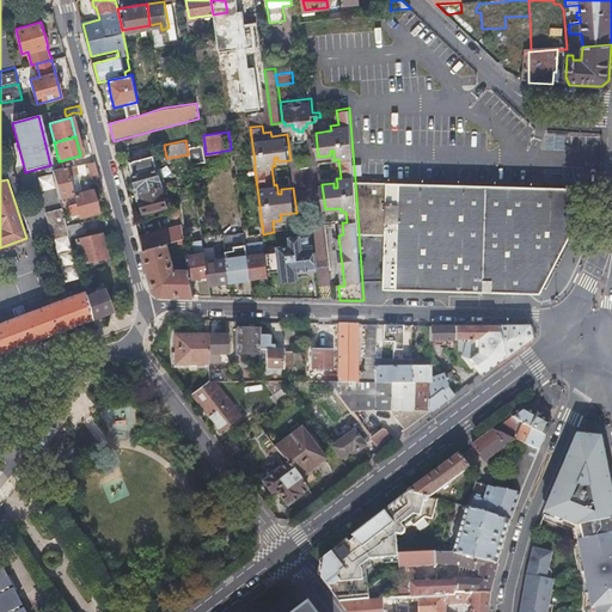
[(78,158),(79,164),(95,159),(92,150),(83,157),(78,158)]
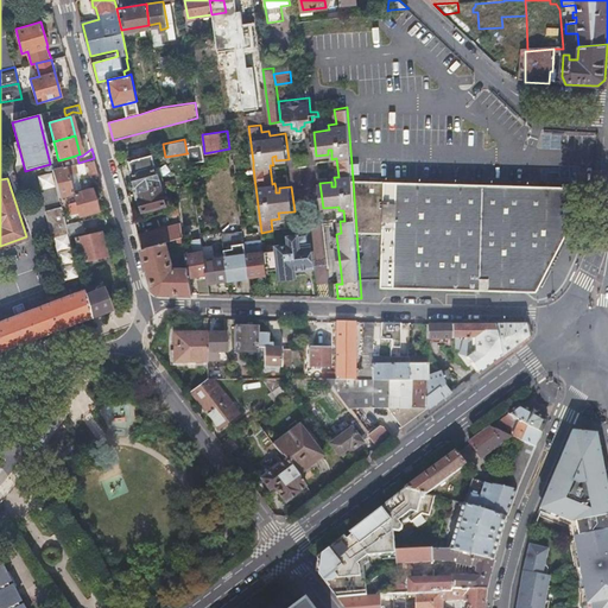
[(139,194),(176,184),(175,179),(168,182),(166,178),(162,179),(154,154),(131,162),(139,194)]
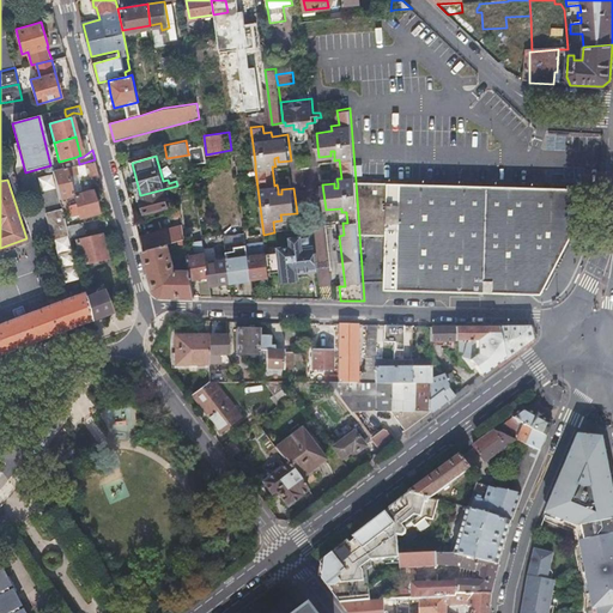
[(64,168),(53,171),(60,199),(72,195),(66,171),(77,169),(80,178),(98,174),(95,159),(79,164),(64,168)]
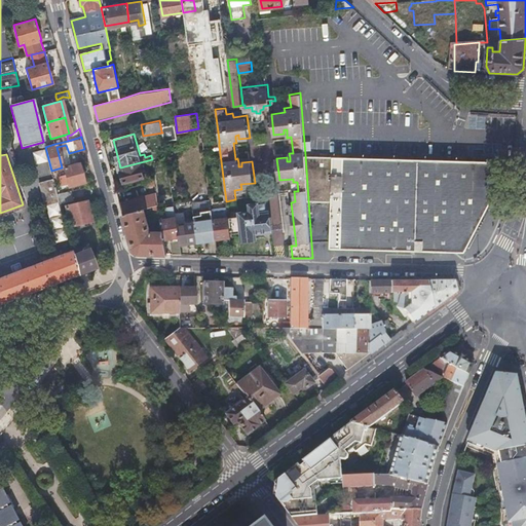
[(219,145),(219,140),(201,142),(202,148),(219,145)]
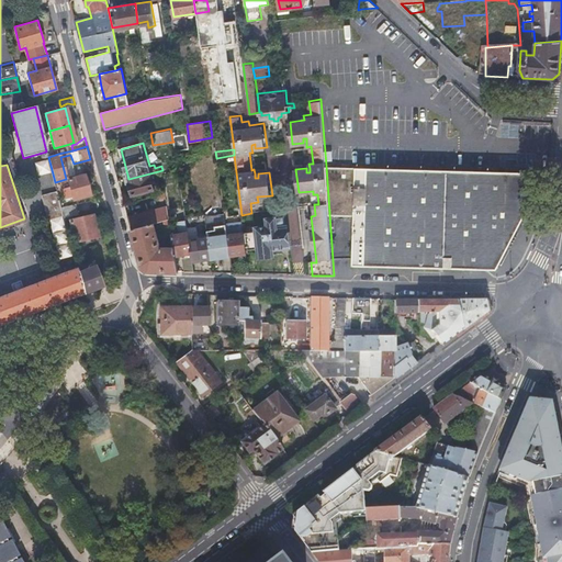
[(502,262),(513,239),(527,210),(528,166),(518,166),(517,171),(326,166),(329,213),(329,214),(355,214),(353,263),(498,269),(502,262)]
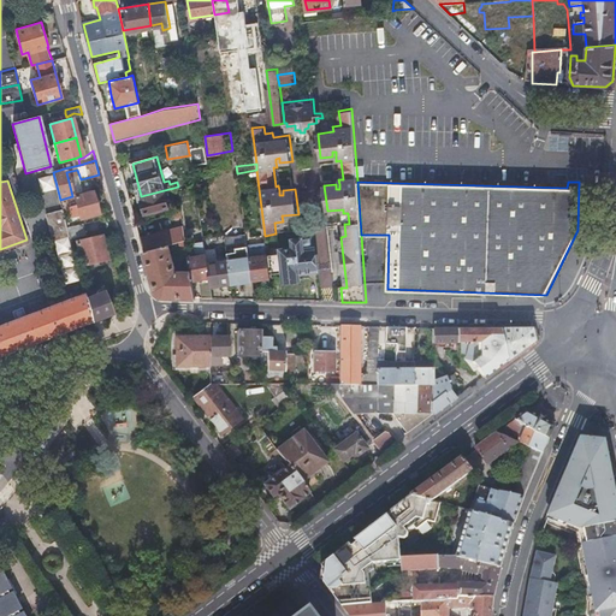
[(178,191),(178,187),(141,196),(147,215),(171,208),(167,197),(172,196),(172,191),(178,191)]
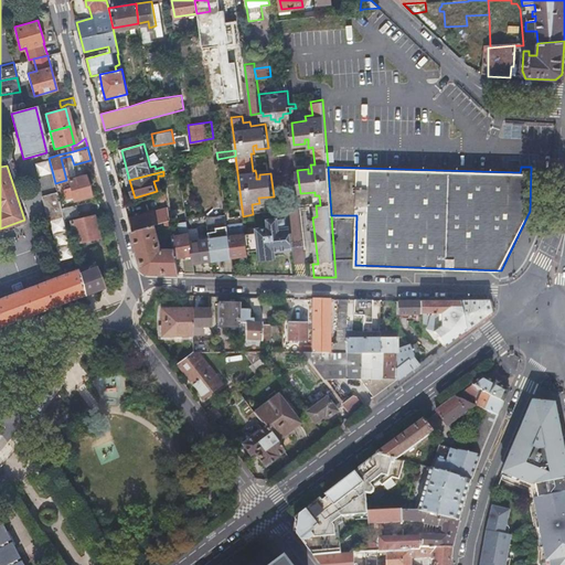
[(62,190),(63,195),(64,200),(72,198),(73,200),(88,195),(84,174),(66,180),(68,189),(62,190)]
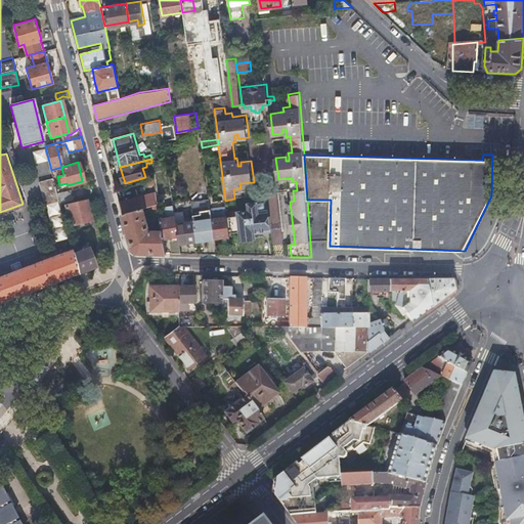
[(59,200),(53,178),(39,181),(45,204),(59,200)]
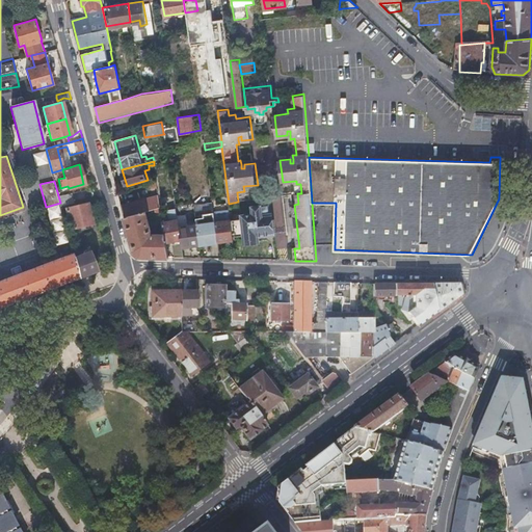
[(125,217),(147,212),(156,209),(161,207),(159,195),(122,206),(125,217)]
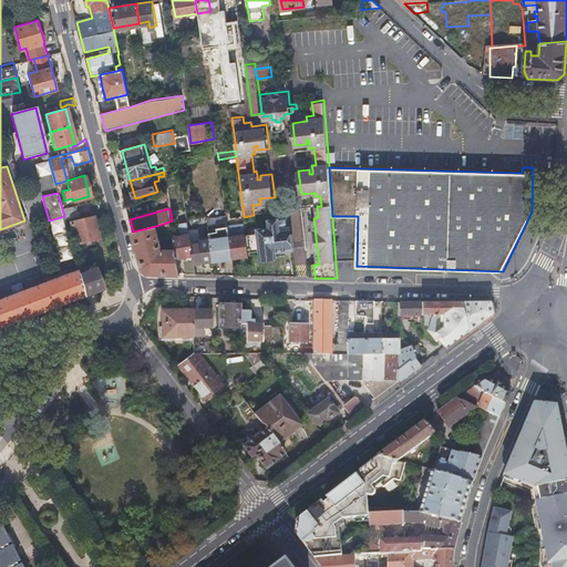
[(258,233),(246,235),(247,253),(260,250),(261,259),(275,257),(274,251),(291,249),(287,212),(277,214),(277,220),(270,220),(271,228),(257,230),(258,233)]
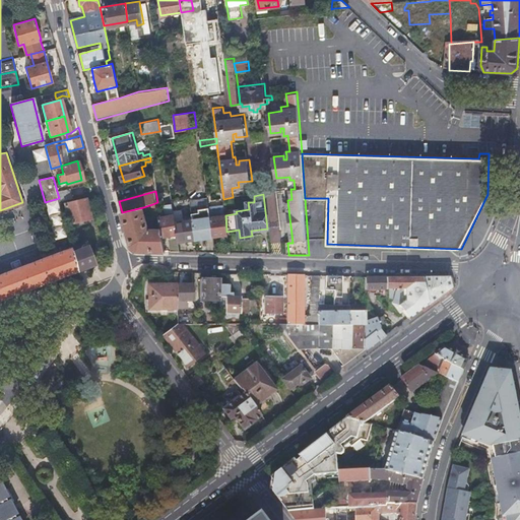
[(64,203),(66,214),(69,224),(90,218),(85,197),(64,203)]
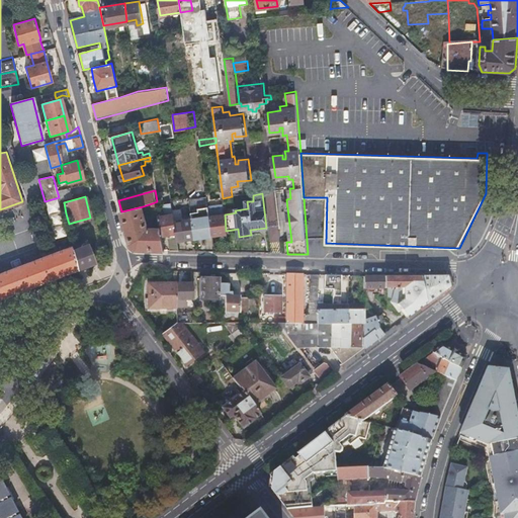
[(47,202),(60,250),(72,246),(59,199),(47,202)]
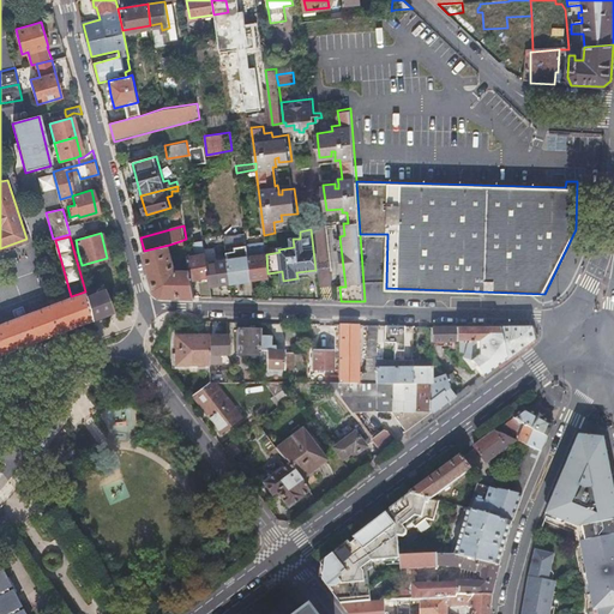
[(184,265),(190,264),(188,256),(186,239),(180,241),(184,265)]
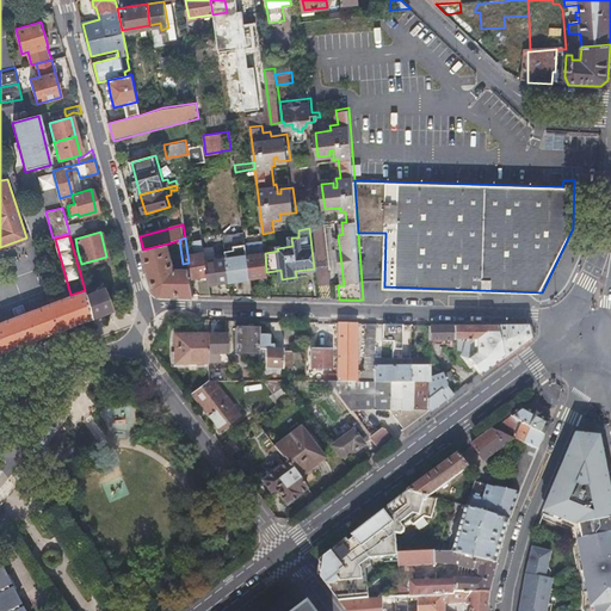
[(189,263),(190,269),(191,279),(209,277),(207,260),(203,239),(193,241),(196,252),(187,254),(189,263)]
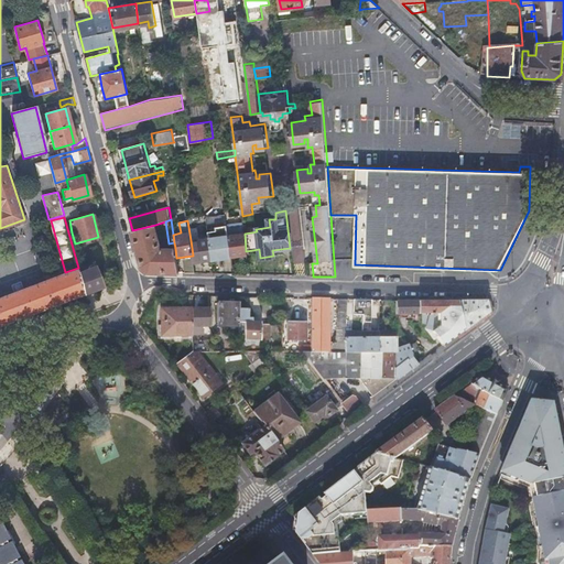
[(206,225),(208,238),(213,260),(231,258),(228,236),(226,221),(206,225)]
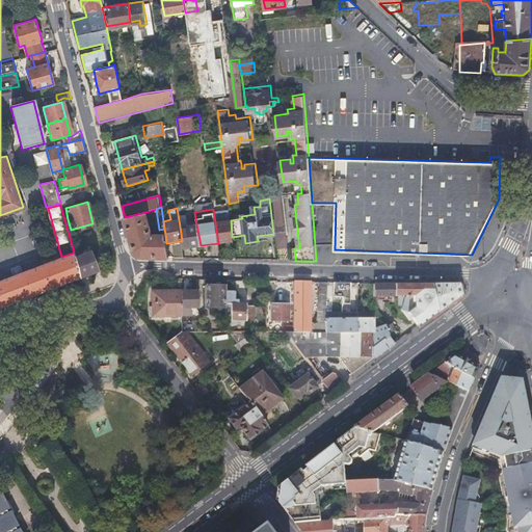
[(214,212),(215,222),(218,243),(233,241),(232,237),(231,220),(230,210),(214,212)]
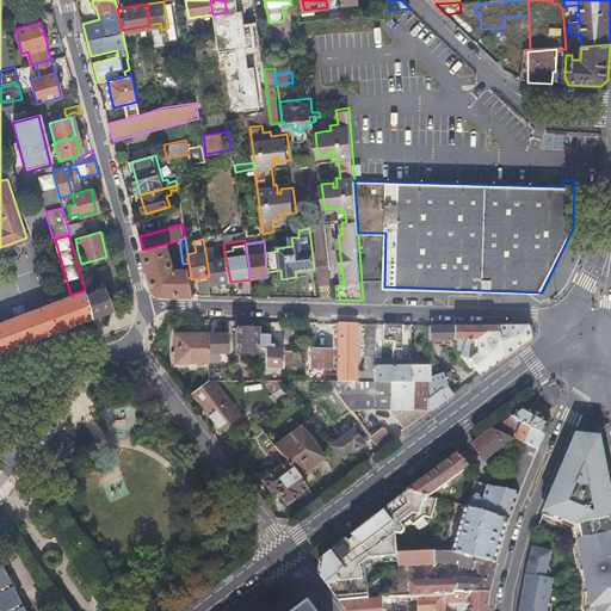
[(174,269),(168,244),(143,250),(153,288),(161,295),(195,296),(191,279),(190,269),(174,269)]
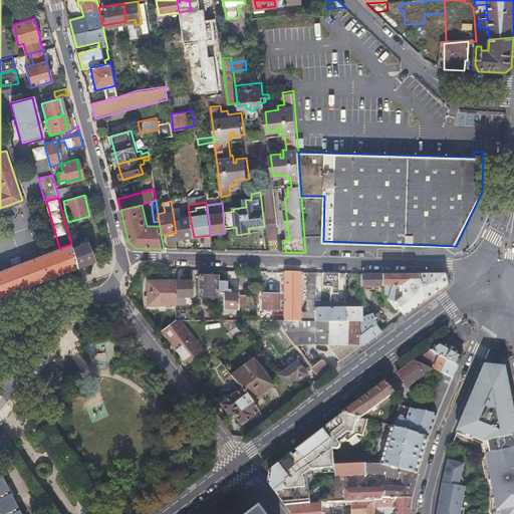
[(190,217),(174,219),(176,233),(177,235),(177,239),(194,237),(190,217)]
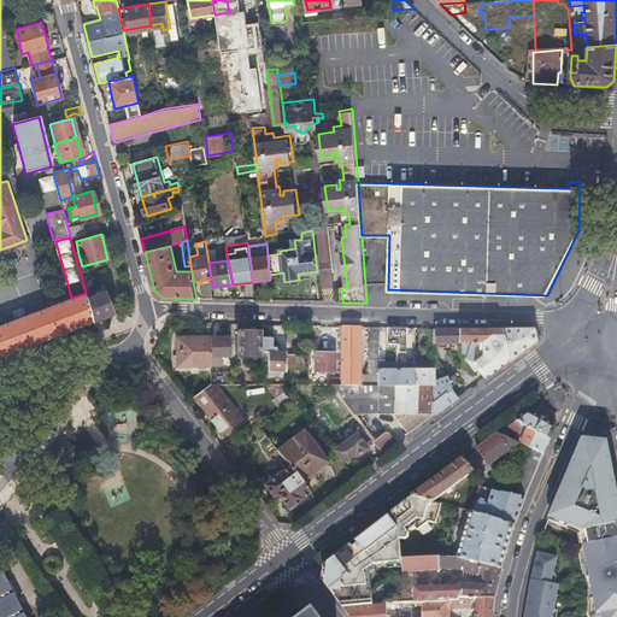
[(215,299),(212,287),(212,282),(201,283),(204,299),(215,299)]
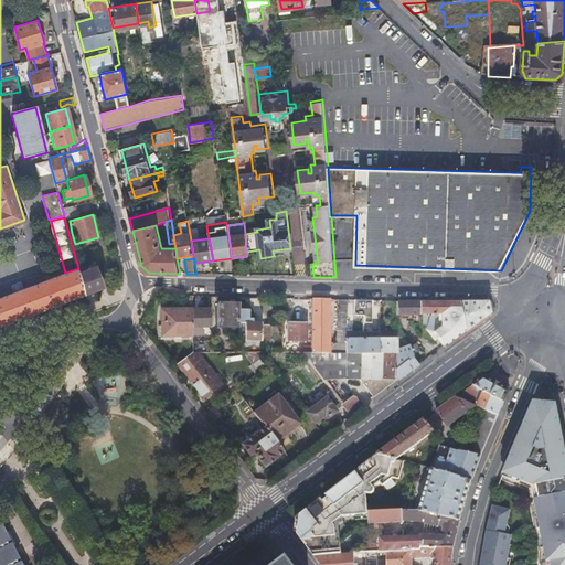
[(103,288),(99,277),(96,266),(89,268),(89,270),(80,274),(85,295),(103,288)]
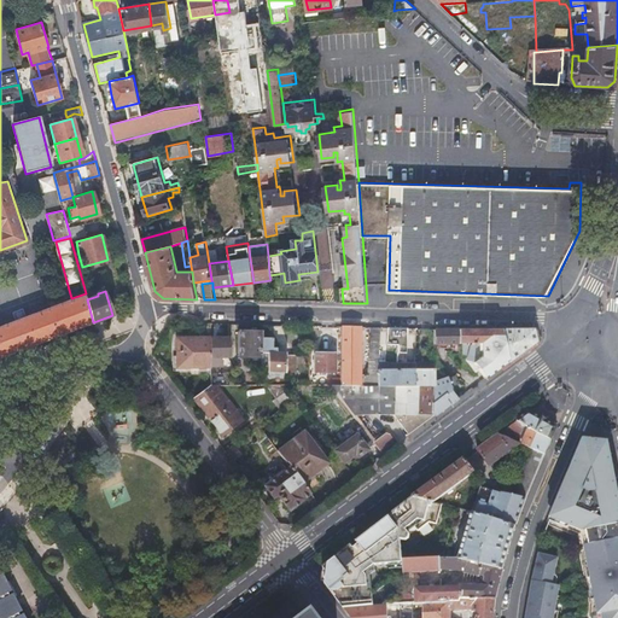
[(0,356),(93,322),(86,293),(71,298),(29,314),(25,305),(15,308),(18,318),(0,324),(0,356)]
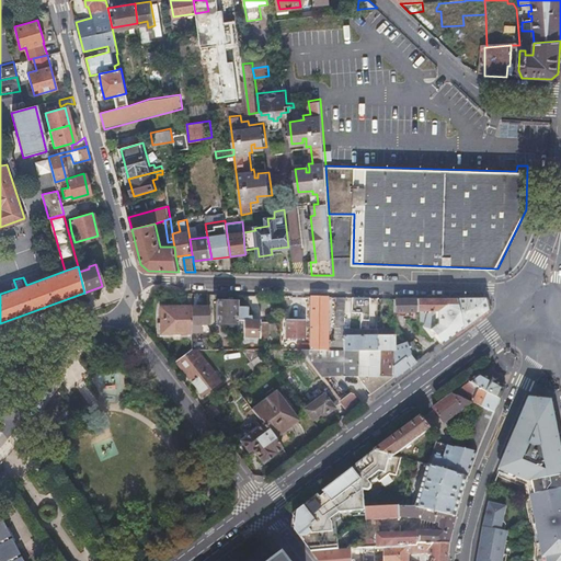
[(329,297),(320,297),(310,296),(310,350),(328,350),(329,297)]
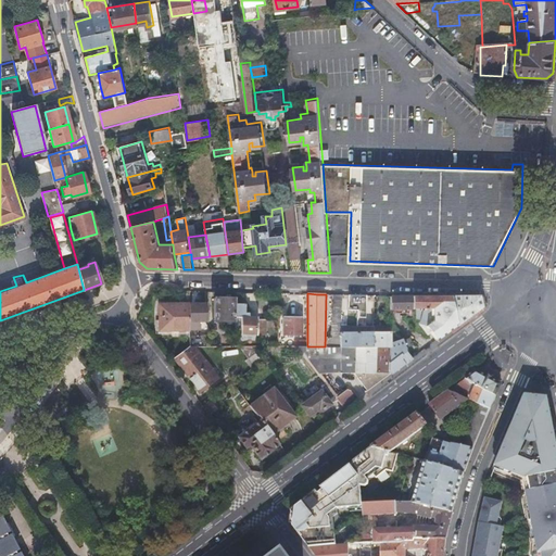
[(342,294),(333,294),(332,346),(342,346),(342,331),(342,294)]
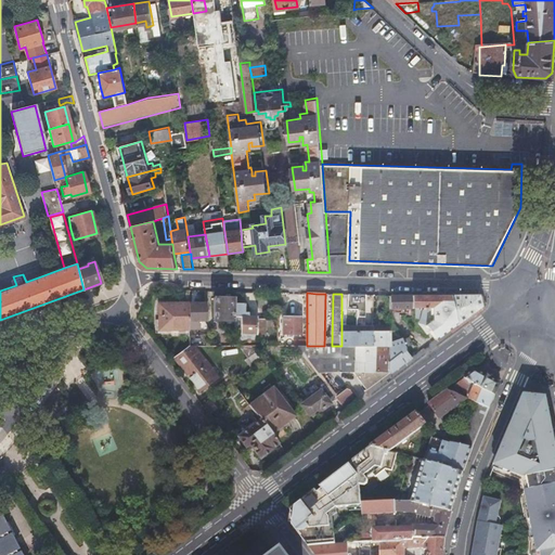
[(390,308),(411,308),(433,308),(436,317),(430,319),(433,324),(428,327),(438,343),(479,321),(482,306),(477,294),(390,295),(390,308)]
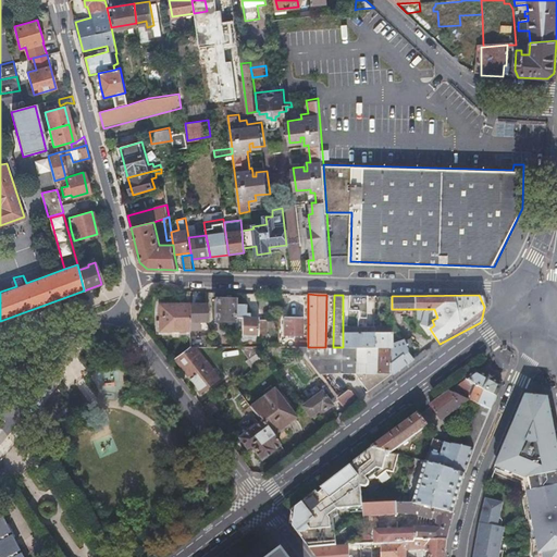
[(350,310),(354,310),(358,310),(368,310),(369,296),(349,296),(350,310)]
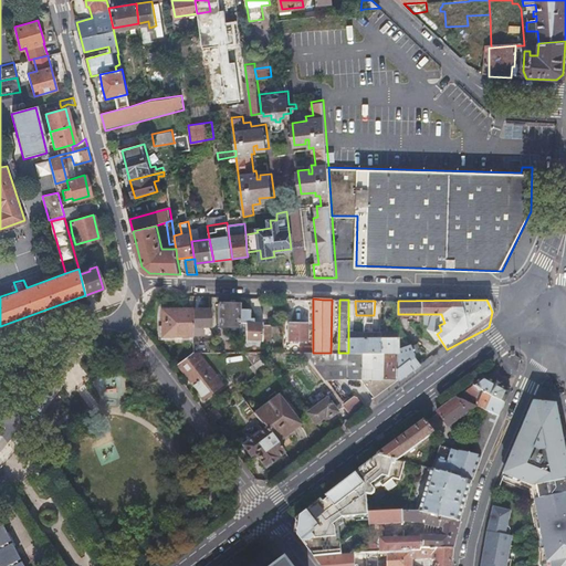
[(239,326),(239,324),(239,308),(239,303),(219,303),(218,326),(239,326)]
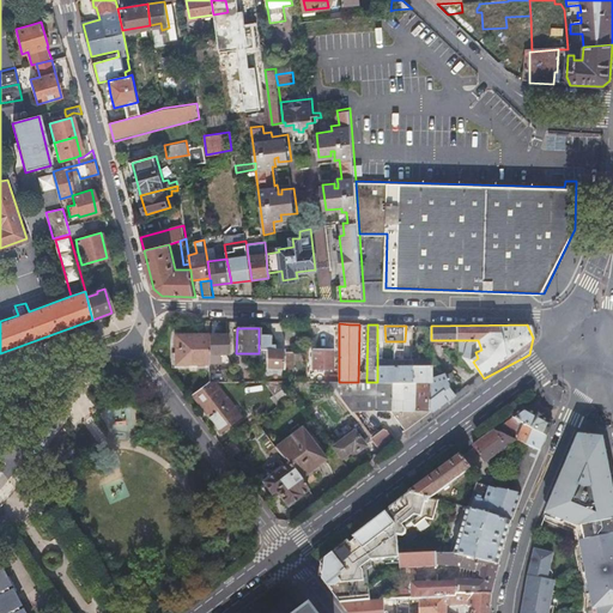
[(208,363),(208,335),(175,334),(176,362),(208,363)]
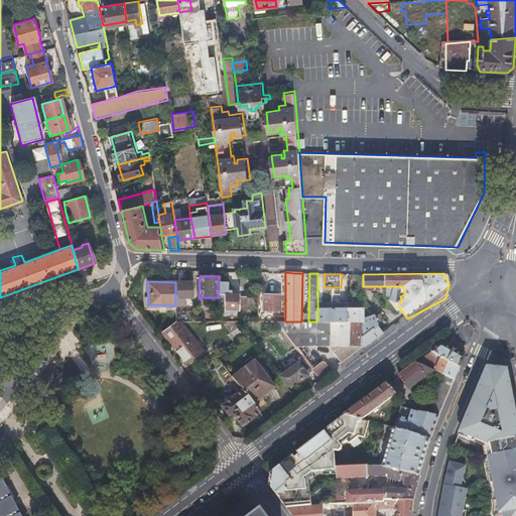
[(237,311),(237,310),(237,309),(244,309),(245,296),(237,296),(237,293),(229,293),(229,290),(225,290),(225,281),(218,281),(218,295),(223,295),(223,311),(237,311)]
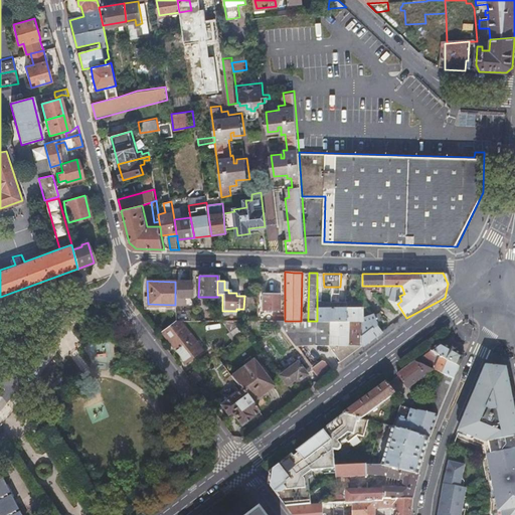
[(190,299),(190,290),(190,282),(175,282),(175,305),(183,305),(183,298),(190,299)]
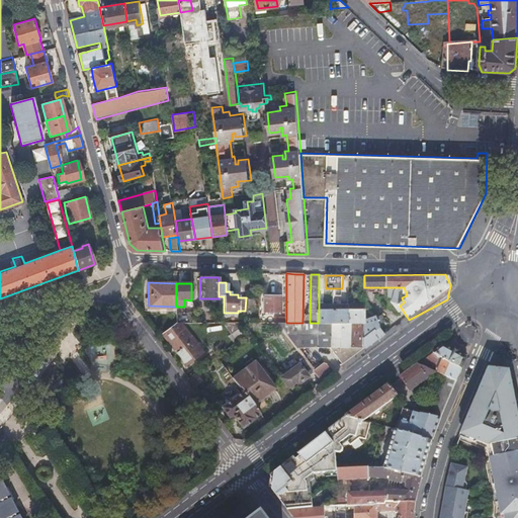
[(264,295),(264,303),(264,311),(280,311),(281,295),(264,295)]
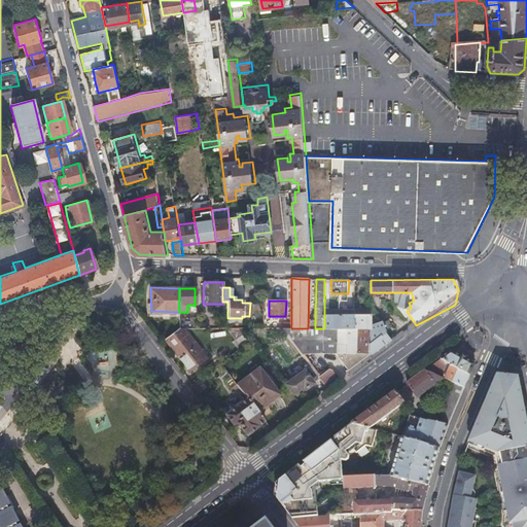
[(324,328),(338,328),(338,314),(324,314),(324,328)]
